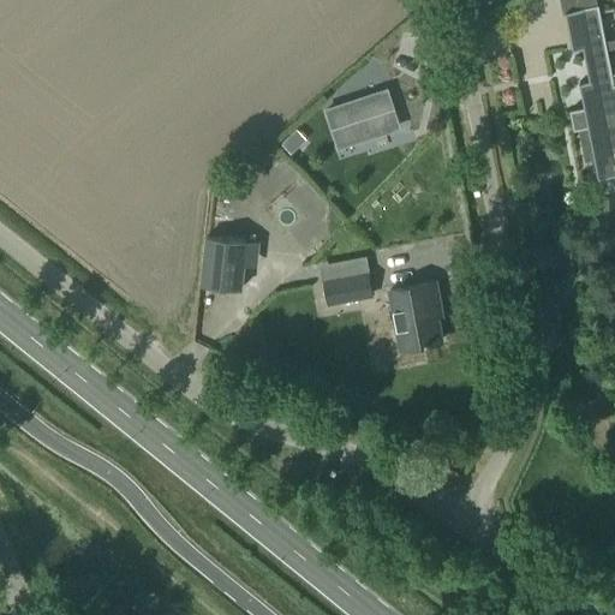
[(593,60),(597,78),(579,82),(585,107),(569,109),(574,130),(589,126),(598,178),(614,174),(614,82),(614,83),(608,48),(614,47),(614,37),(605,40),(598,4),(566,10),(573,48),(583,47),(586,63),(593,60)]
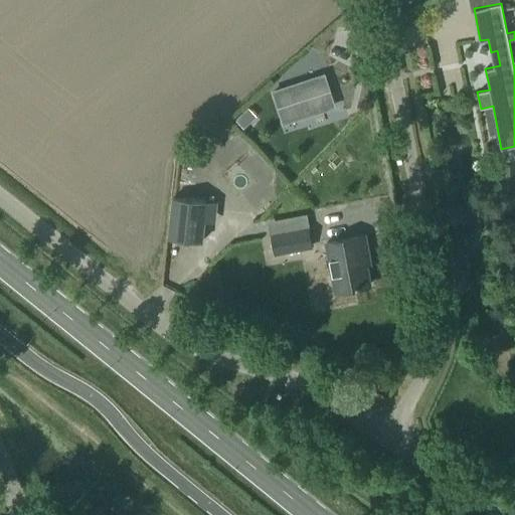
[(329,142),(323,110),(276,119),(281,150),(329,142)]
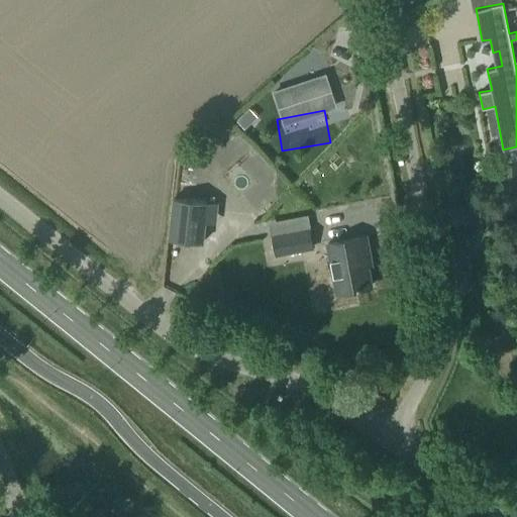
[(207,201),(174,198),(170,239),(203,242),(207,201)]
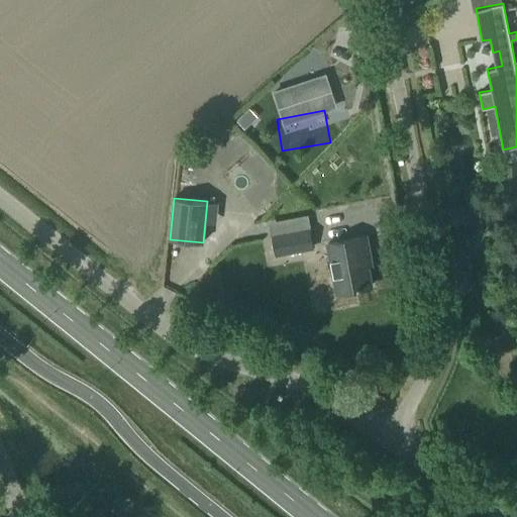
[(309,229),(274,236),(277,253),(312,247),(309,229)]
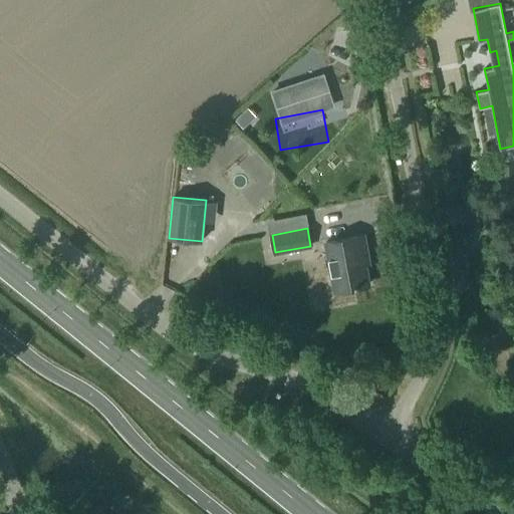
[(332,275),(318,277),(323,301),(330,306),(355,302),(352,287),(369,284),(363,253),(367,252),(363,235),(326,242),(332,275)]
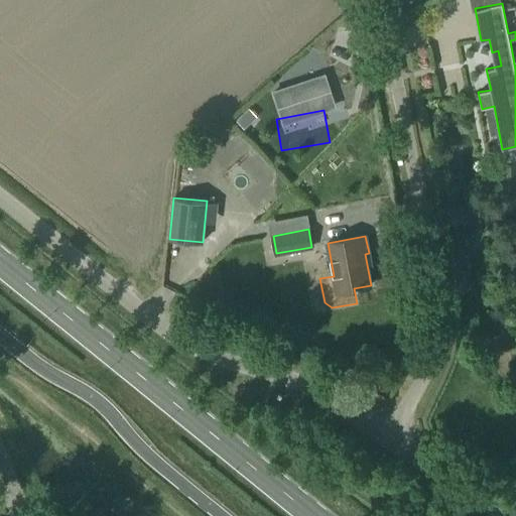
[(167,254),(166,280),(182,281),(183,255),(167,254)]
